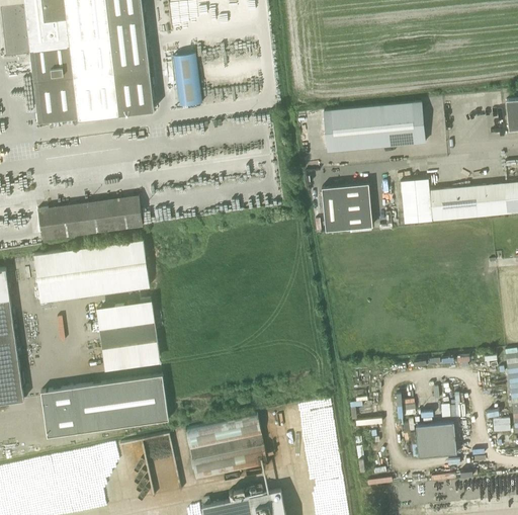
[(0,0),(5,40),(6,48),(5,48),(7,57),(30,54),(38,124),(155,111),(141,0),(0,0)]
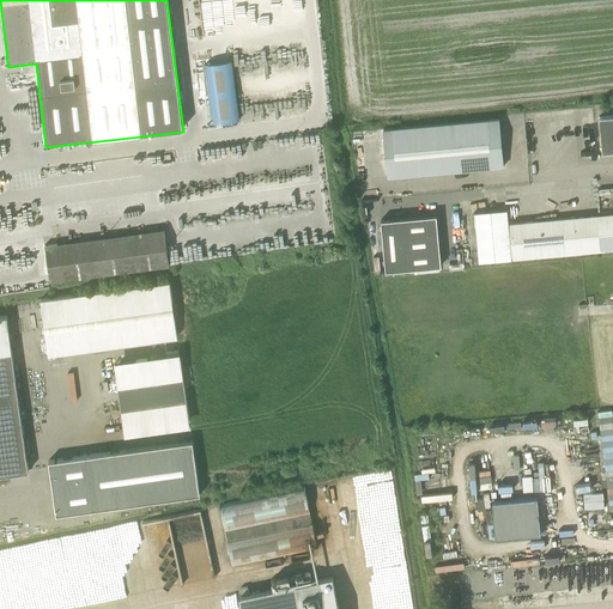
[(206,67),(213,127),(240,123),(232,64),(206,67)]
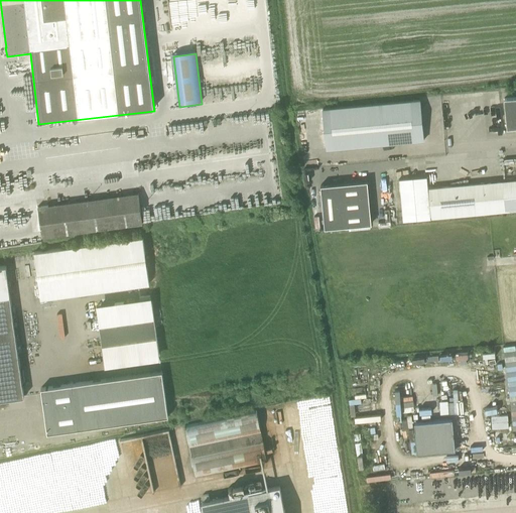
[(515,100),(504,102),(507,131),(515,130),(515,100)]
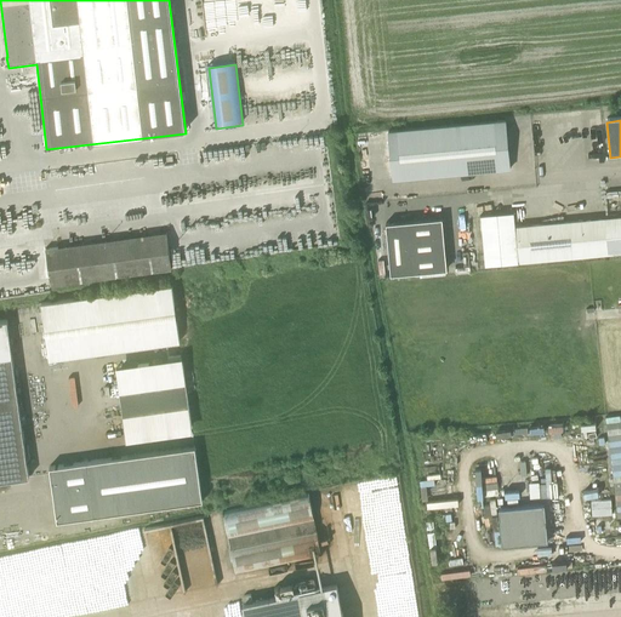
[(506,124),(389,135),(372,136),(377,184),(394,183),(510,172),(506,124)]
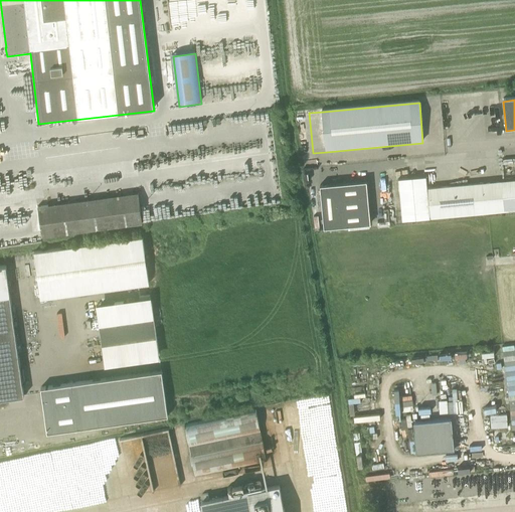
[(514,182),(504,183),(507,213),(514,212),(514,182)]
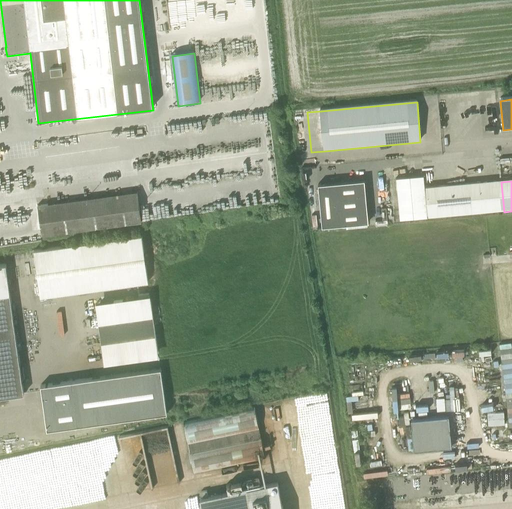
[(318,187),(322,229),(369,225),(365,182),(318,187)]
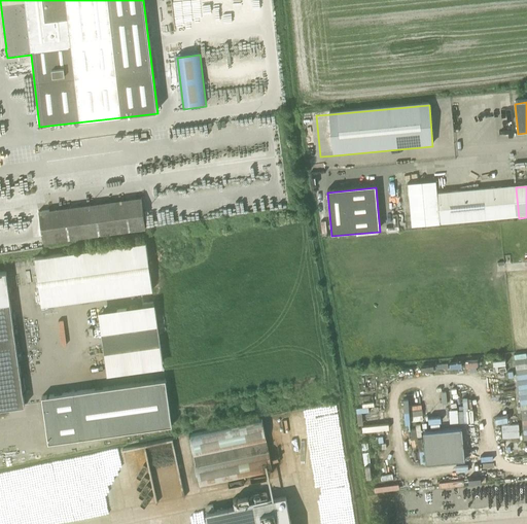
[(499,220),(496,189),(437,195),(441,225),(499,220)]
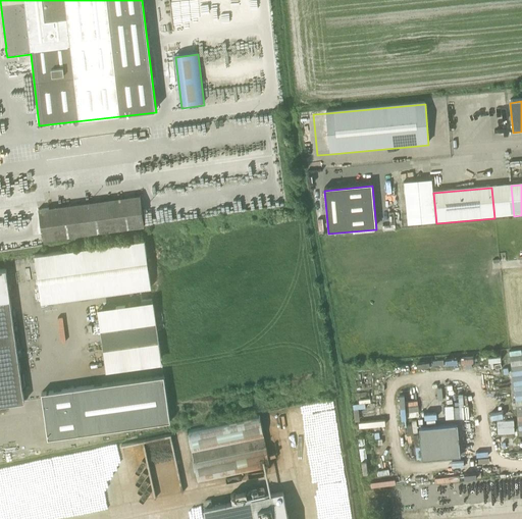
[(144,227),(144,223),(140,197),(38,211),(42,242),(144,227)]
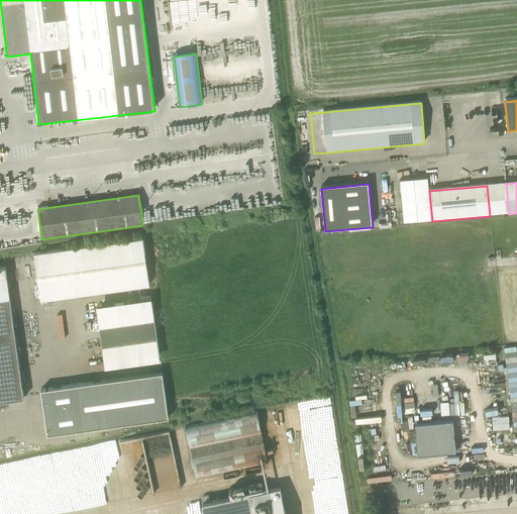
[(34,255),(40,302),(149,287),(143,240),(34,255)]
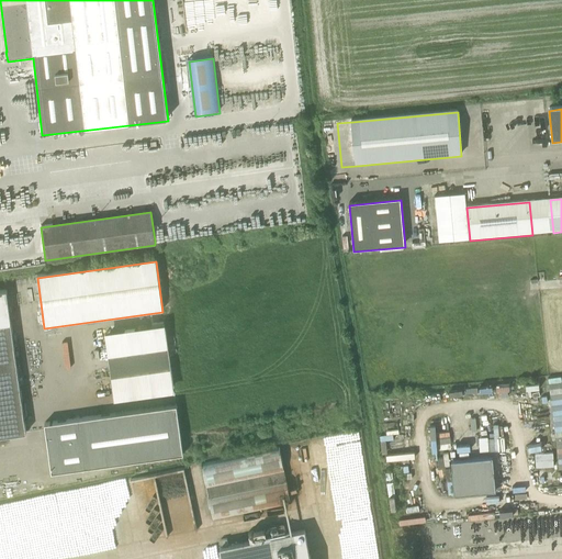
[(0,293),(0,438),(26,435),(6,293),(0,293)]
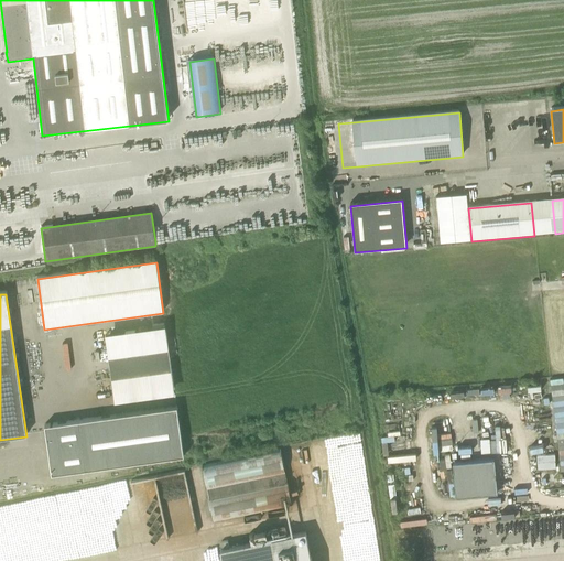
[(166,333),(106,341),(114,398),(174,389),(166,333)]
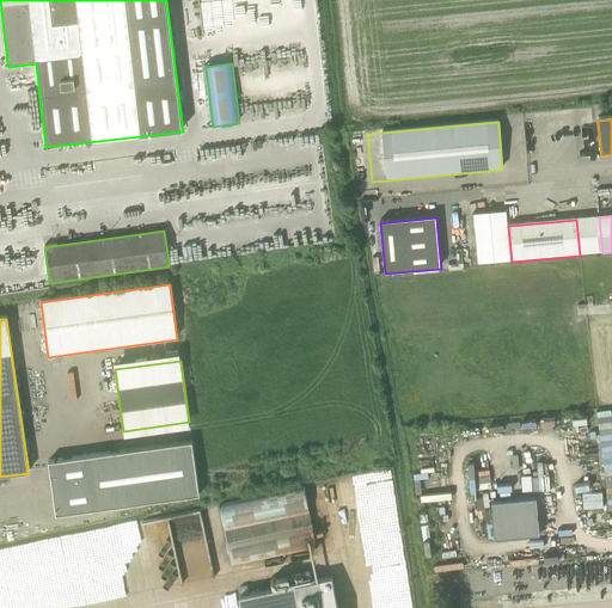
[(611,413),(611,412),(599,413),(605,472),(611,471),(611,413)]
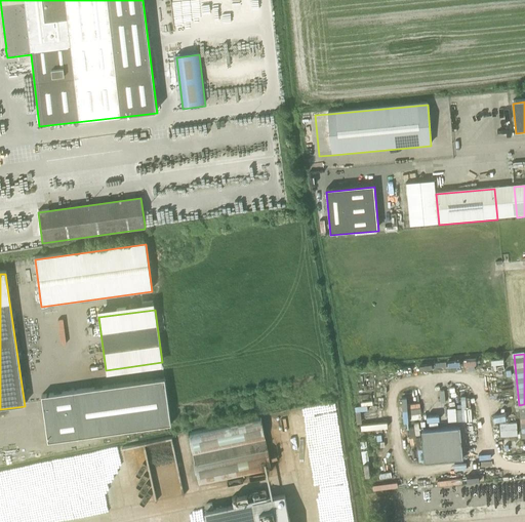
[(165,379),(42,397),(48,443),(171,426),(165,379)]
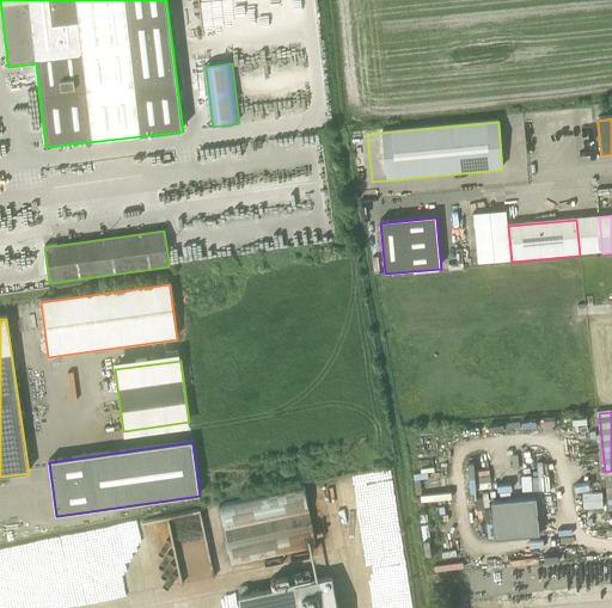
[(373,474),(374,491),(392,490),(391,473),(373,474)]
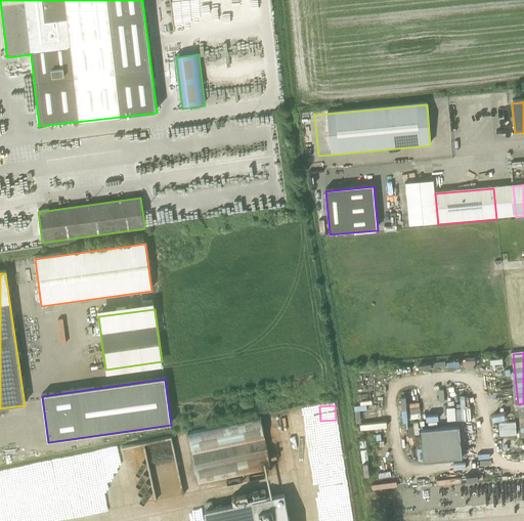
[(260,419),(187,434),(200,487),(271,472),(260,419)]
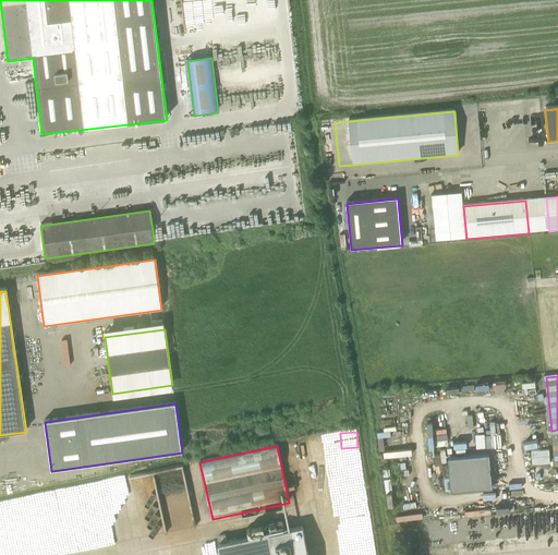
[(550,451),(532,451),(533,466),(552,465),(550,451)]
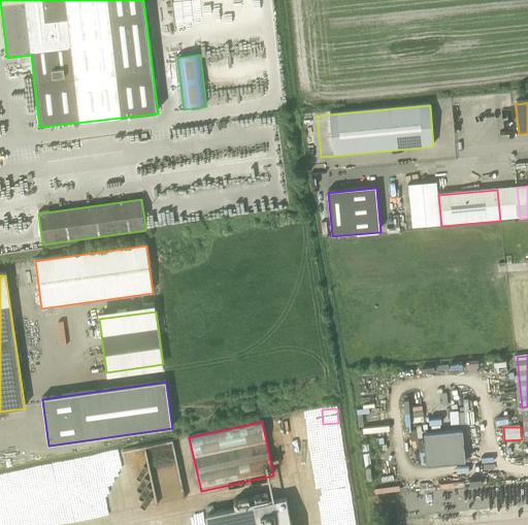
[(466,463),(463,431),(424,435),(427,467),(466,463)]
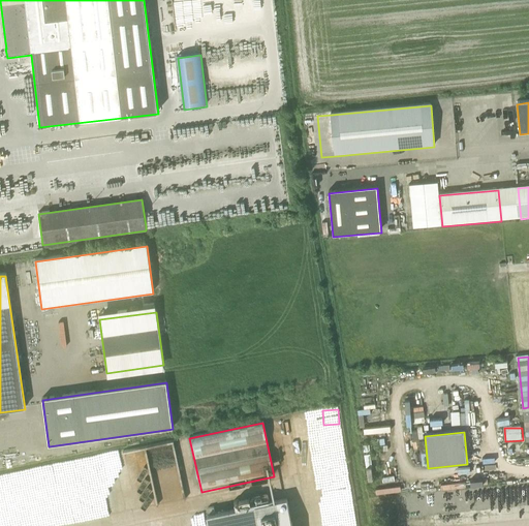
[(528,450),(507,452),(508,462),(509,462),(528,459),(528,450)]
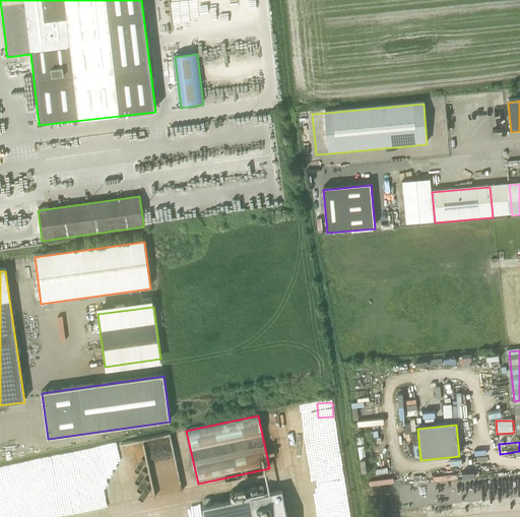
[(204,508),(205,516),(286,516),(282,492),(204,508)]
